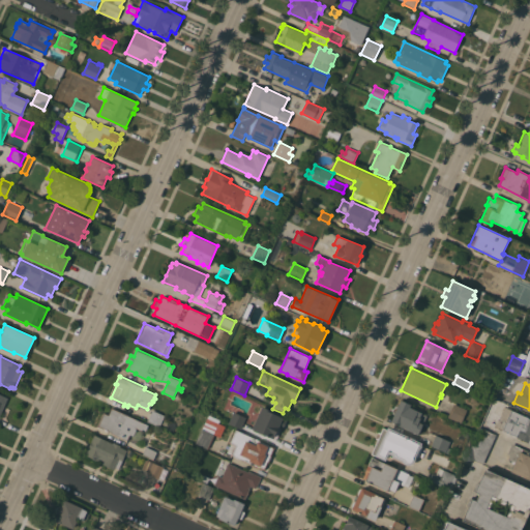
[(0,393),(8,398),(0,415),(0,393)]
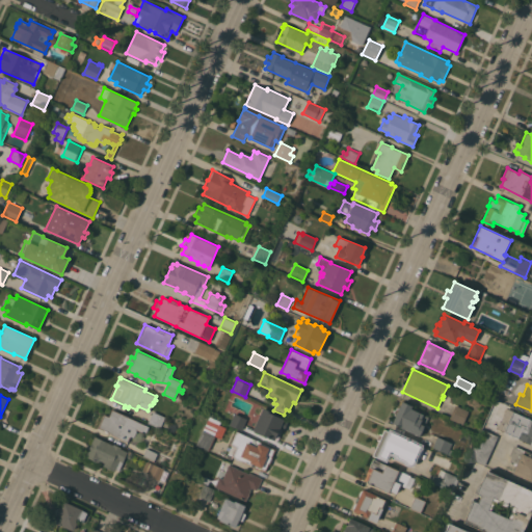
[(496,399),(531,416),(531,445),(530,445),(530,444),(517,437),(519,435),(519,436),(520,433),(523,426),(503,417),(497,430),(500,432),(499,435),(482,428),(496,399)]
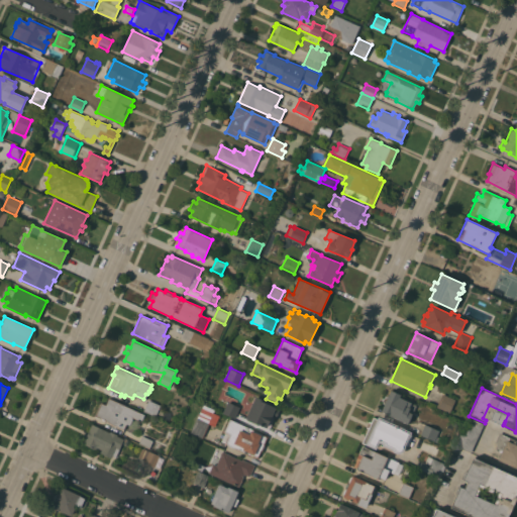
[(401,394),(400,397),(417,405),(412,414),(412,413),(411,415),(412,415),(409,421),(408,421),(407,423),(381,411),(384,403),(384,402),(384,400),(384,399),(386,398),(387,399),(391,390),(401,394)]
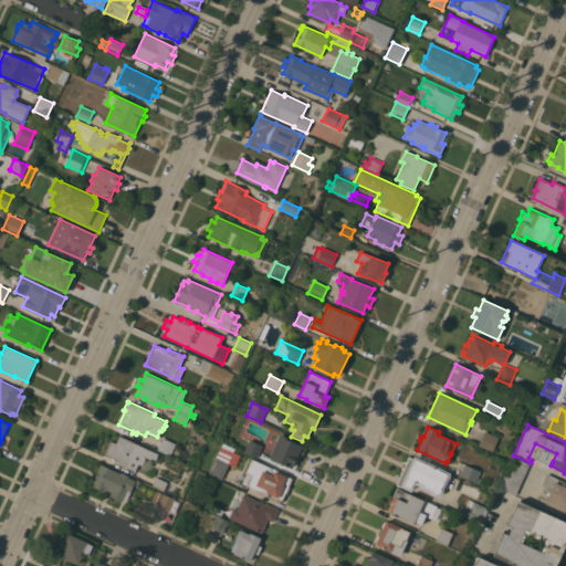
[(499,437),(492,451),(478,444),(484,430),(499,437)]
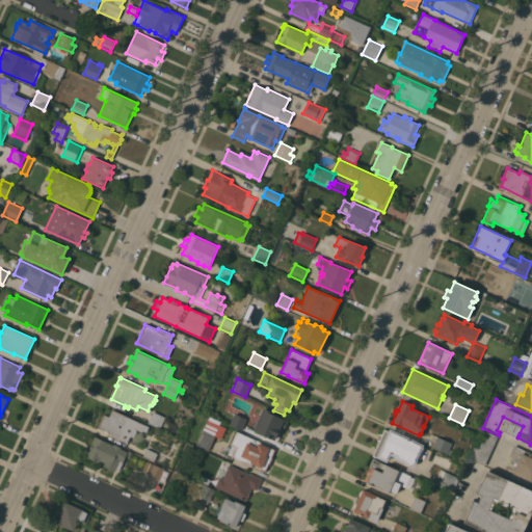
[(274,413),(273,415),(288,421),(284,430),(280,428),(274,440),(253,430),(263,407),(274,413)]
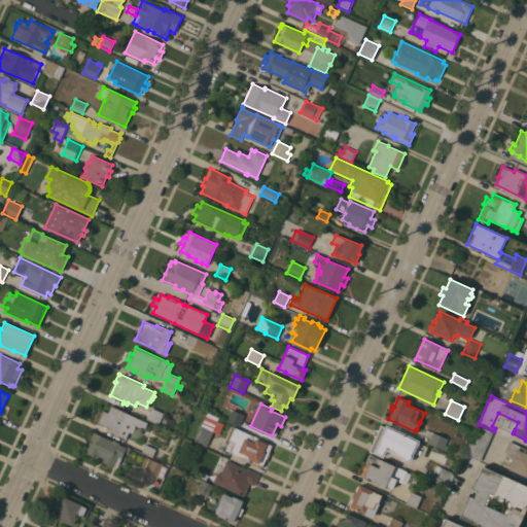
[(136,417),(135,419),(140,421),(132,440),(110,430),(110,429),(103,425),(102,426),(97,423),(103,410),(108,412),(111,405),(136,417)]
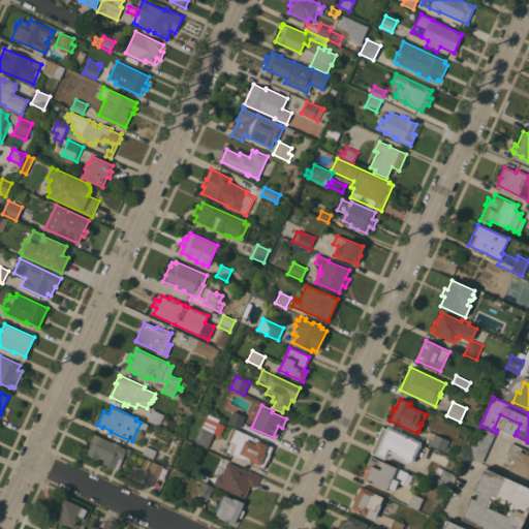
[(164,414),(159,425),(148,419),(152,408),(164,414)]
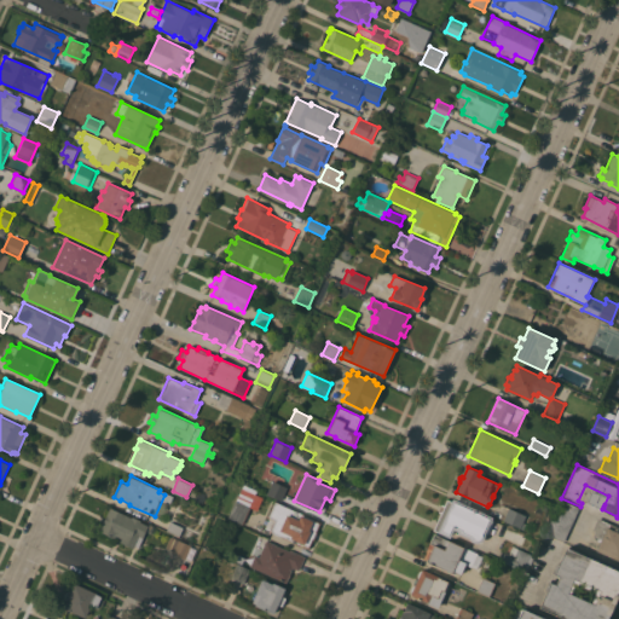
[(267,495),(273,480),(288,487),(281,501),(267,495)]
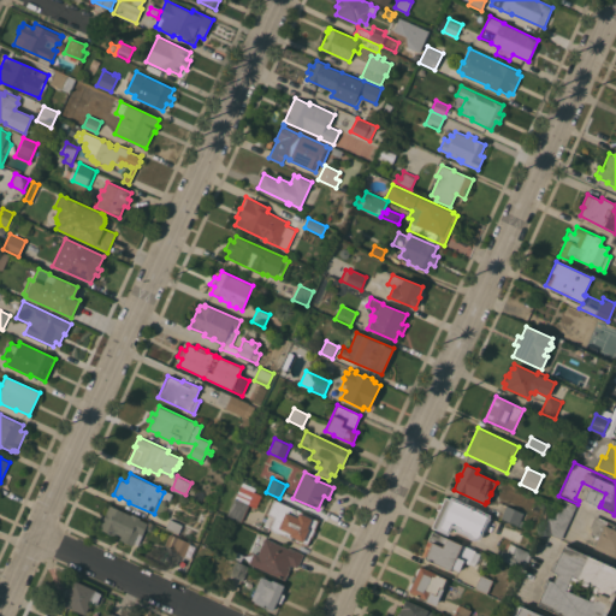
[(255,487),(253,493),(260,496),(255,507),(249,504),(242,522),(226,515),(242,481),(255,487)]
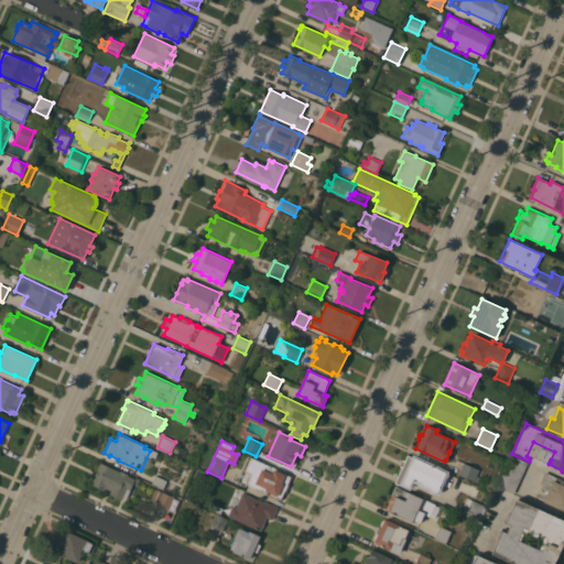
[(408,455),(411,456),(413,454),(442,467),(448,470),(448,472),(449,473),(447,476),(449,477),(445,486),(442,485),(442,486),(442,488),(442,490),(441,491),(438,494),(437,494),(435,494),(433,494),(432,494),(429,492),(429,491),(427,490),(416,485),(418,484),(413,483),(410,489),(396,483),(408,455)]
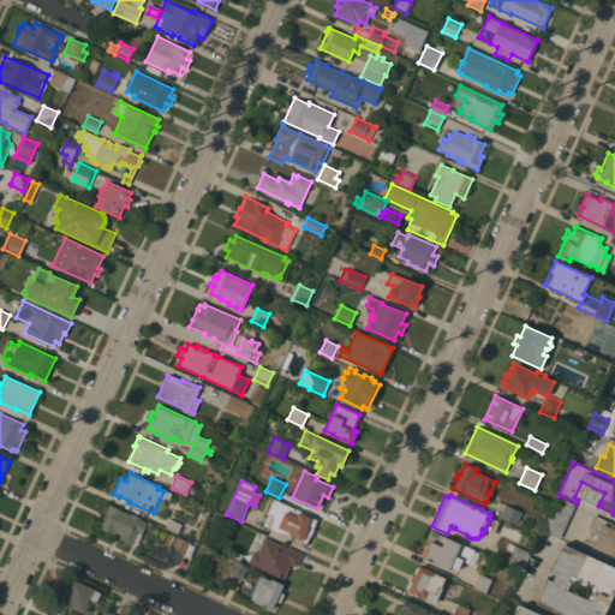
[(577,503),(561,537),(543,529),(557,495),(577,503)]
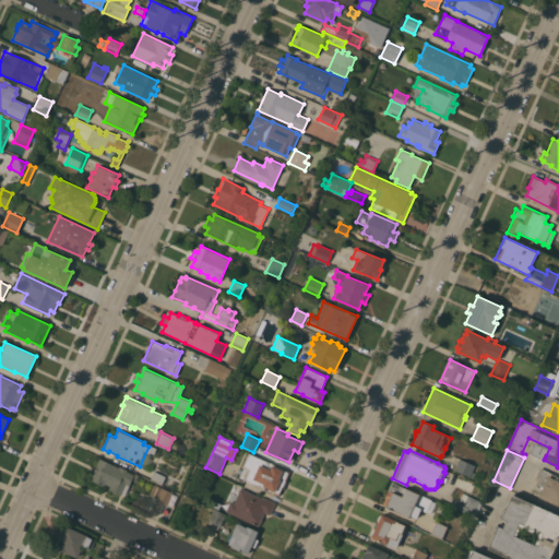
[(290,472),(286,479),(287,479),(283,488),(280,496),(274,492),(274,494),(244,479),(239,477),(244,467),(241,467),(249,452),(290,472)]
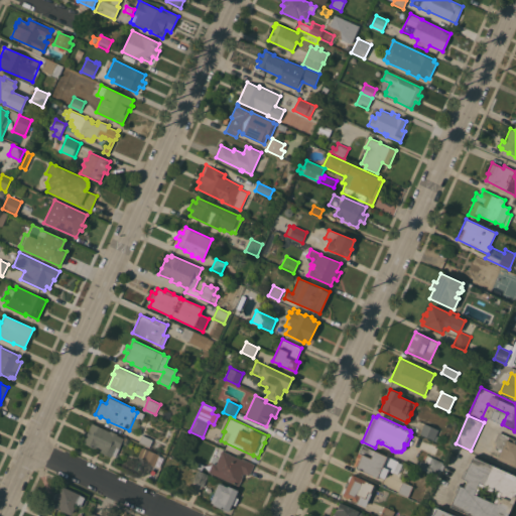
[(110,431),(111,430),(117,433),(117,434),(124,437),(124,436),(129,438),(126,443),(122,441),(116,457),(112,455),(111,457),(101,452),(102,448),(96,445),(95,448),(83,442),(92,422),(110,431)]
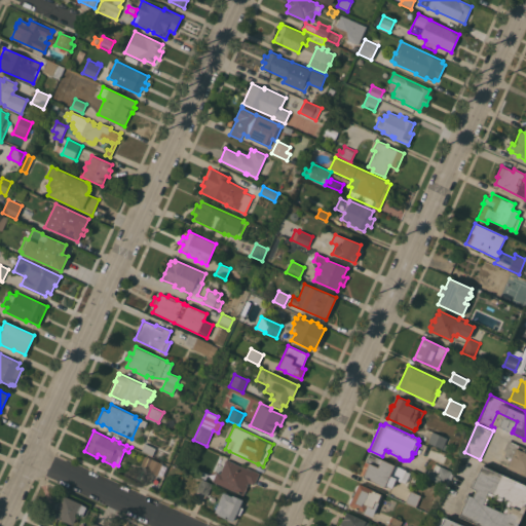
[(447,438),(445,444),(447,445),(445,450),(427,442),(433,430),(447,438)]
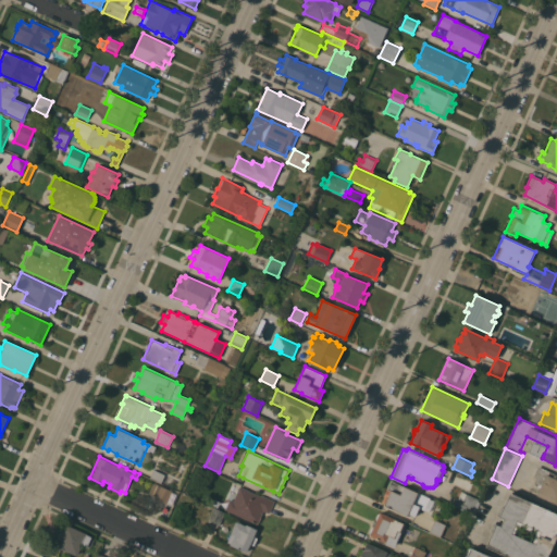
[(496,459),(489,478),(484,475),(492,457),(496,459)]
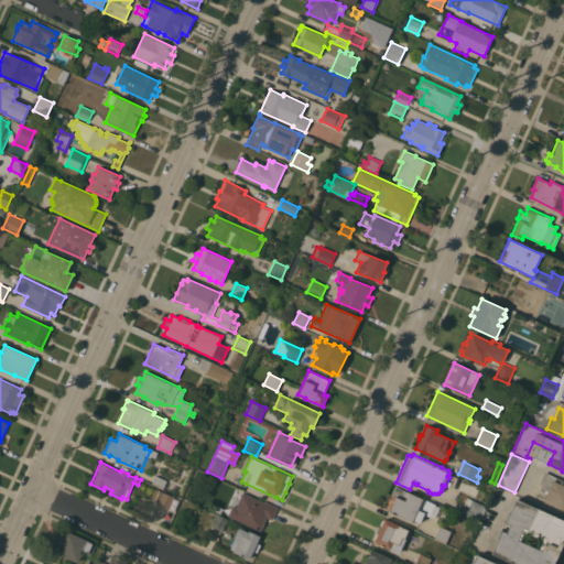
[(563,479),(563,510),(543,501),(548,491),(541,488),(543,484),(540,481),(545,472),(563,479)]
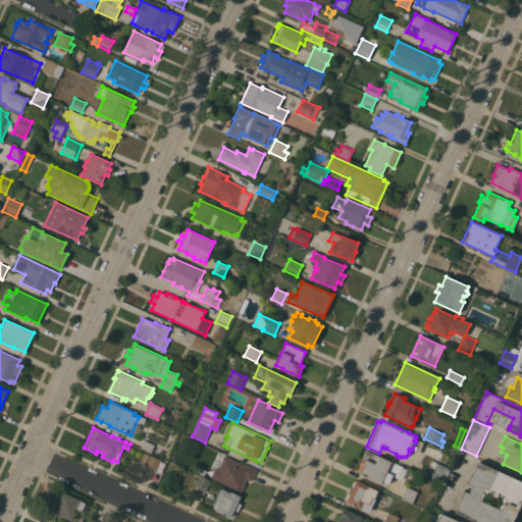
[(154,445),(151,452),(141,447),(144,439),(154,445)]
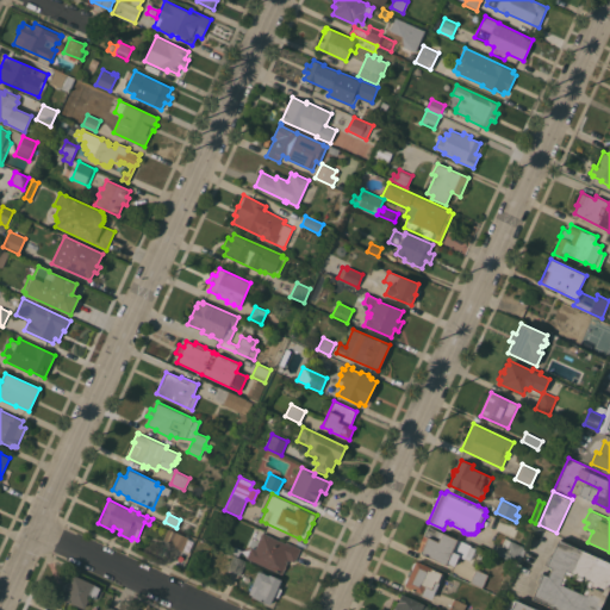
[(471,545),(464,558),(458,555),(454,565),(447,561),(446,565),(419,553),(425,541),(422,540),(428,526),(471,545)]
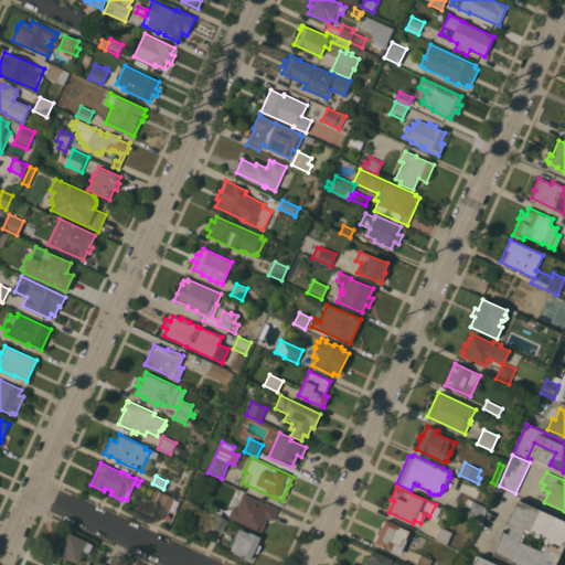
[(180,500),(169,525),(163,523),(169,510),(158,504),(159,503),(152,500),(157,490),(180,500)]
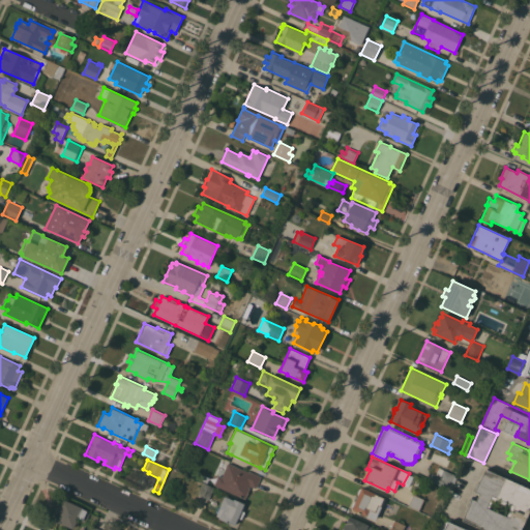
[(247,471),(248,470),(262,476),(256,489),(251,486),(248,492),(249,492),(247,496),(246,495),(245,499),(214,484),(218,475),(222,476),(228,463),(247,471)]
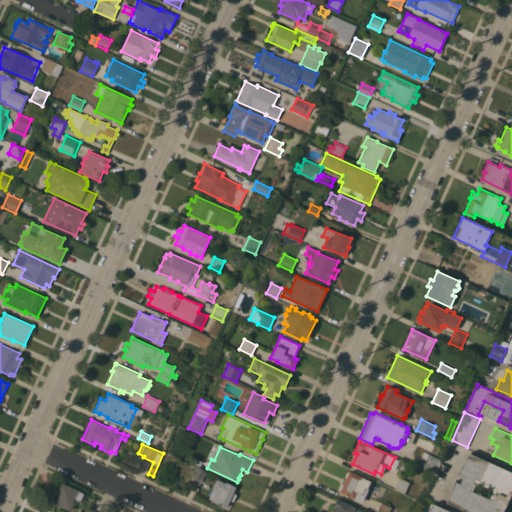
[(439,458),(441,459),(435,471),(433,470),(432,471),(415,464),(416,463),(414,463),(417,457),(418,457),(421,458),(424,451),(439,458)]
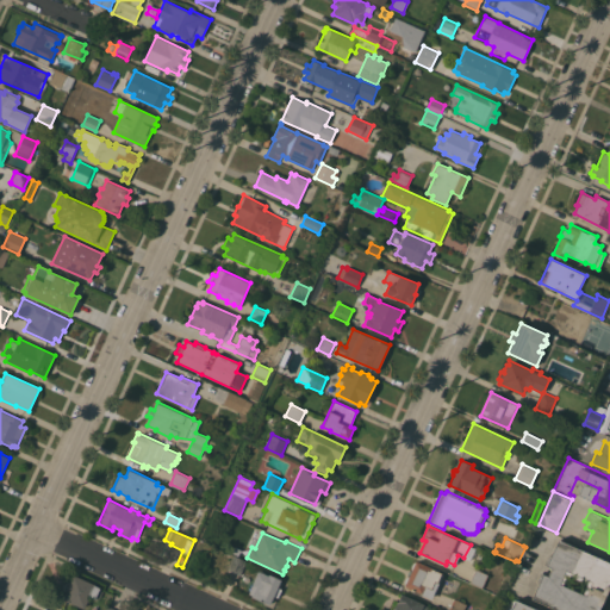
[(556,609),(531,598),(539,583),(536,582),(540,573),(548,577),(552,568),(543,565),(548,554),(551,555),(558,540),(609,561),(609,583),(598,609),(556,609)]
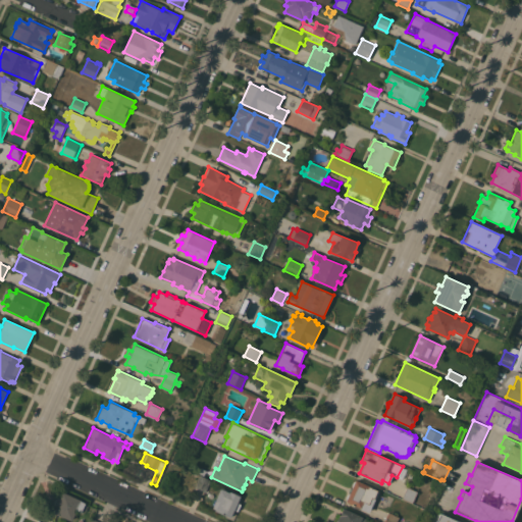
[(211,480),(205,492),(195,487),(200,475),(211,480)]
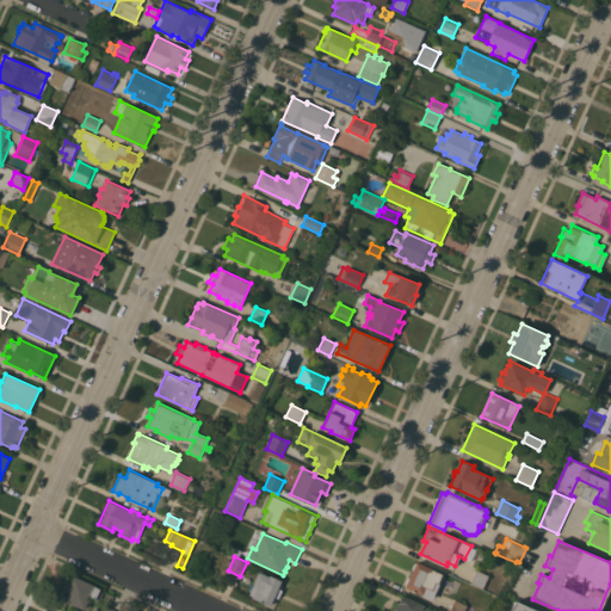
[(432,568),(432,569),(444,574),(439,584),(440,584),(437,592),(436,591),(432,599),(421,596),(423,594),(406,586),(406,585),(405,585),(406,581),(407,581),(408,580),(407,580),(408,576),(409,576),(413,571),(412,569),(413,567),(414,567),(415,566),(414,566),(417,561),(432,568)]
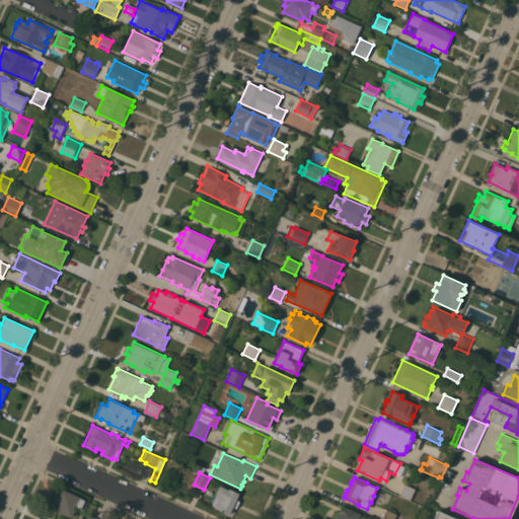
[(416,489),(410,500),(399,495),(404,484),(416,489)]
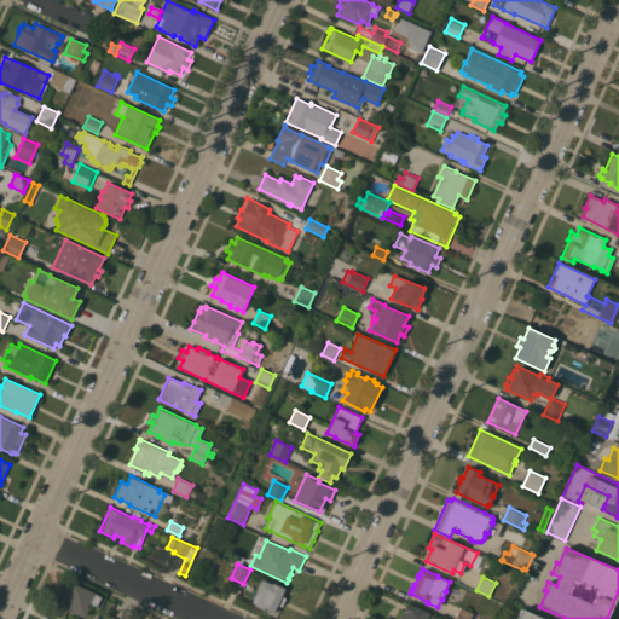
[(273,584),(273,583),(285,588),(282,595),(287,597),(283,606),(278,605),(275,613),(262,608),(261,608),(255,606),(256,603),(253,602),(256,594),(262,579),(273,584)]
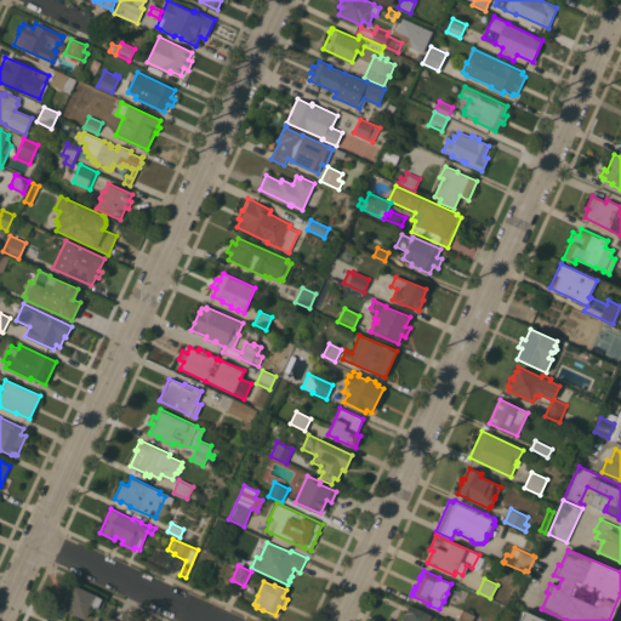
[(97,594),(97,596),(102,598),(101,599),(106,602),(102,609),(98,607),(97,609),(92,607),(86,620),(63,609),(74,585),(97,594)]
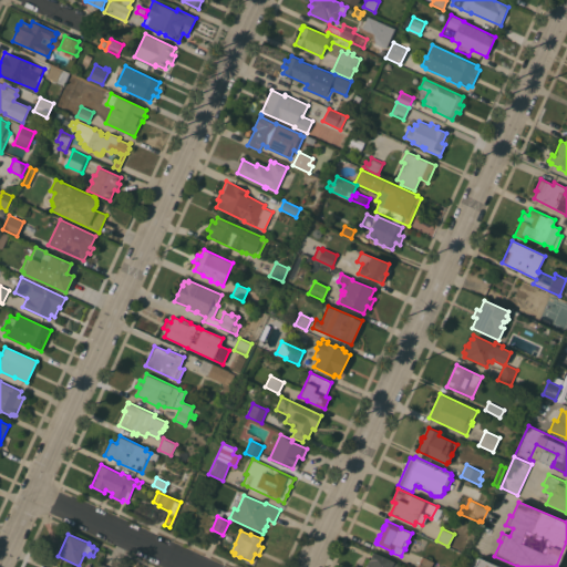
[(401,564),(399,566),(366,566),(367,566),(366,566),(369,558),(370,559),(373,552),(401,564)]
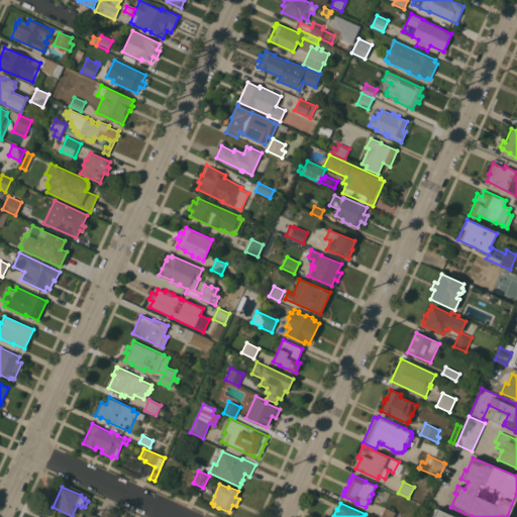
[(396,512),(393,516),(380,516),(385,507),(396,512)]
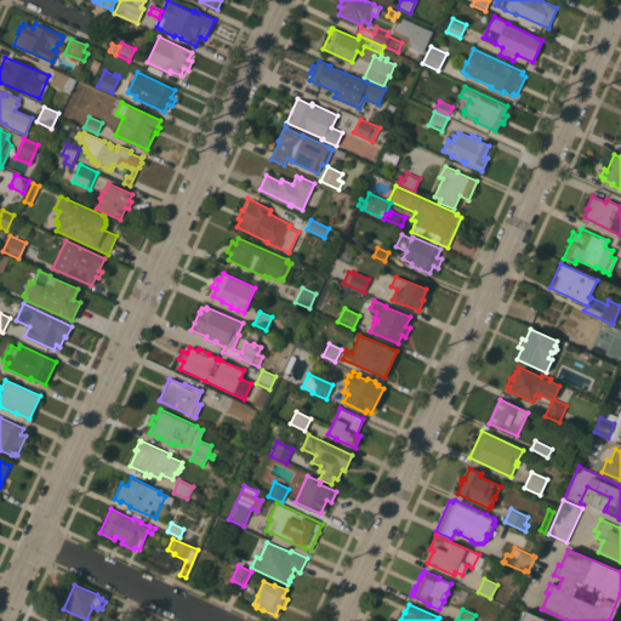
[(517,620),(523,609),(550,620),(517,620)]
